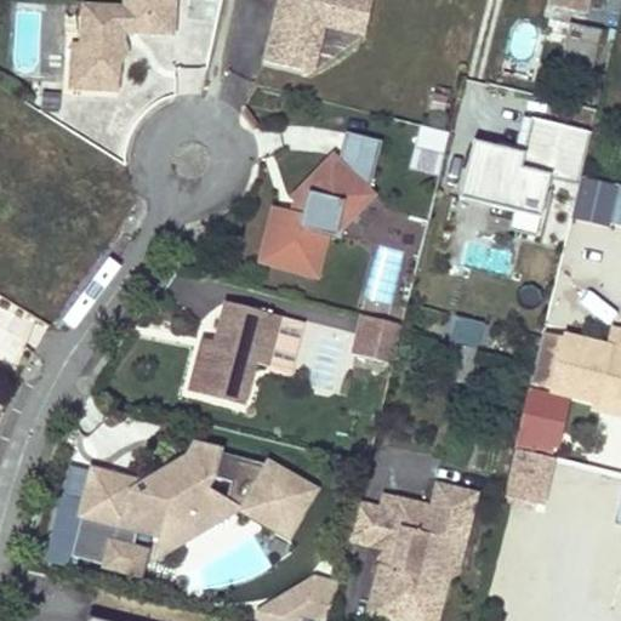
[(167,0),(118,0),(118,7),(77,5),(77,15),(73,79),(112,81),(113,62),(114,61),(115,61),(117,60),(117,58),(118,58),(119,57),(119,56),(120,55),(120,53),(120,52),(120,51),(120,50),(120,49),(120,47),(119,46),(119,45),(118,44),(118,43),(117,41),(118,30),(166,33),(167,0)]
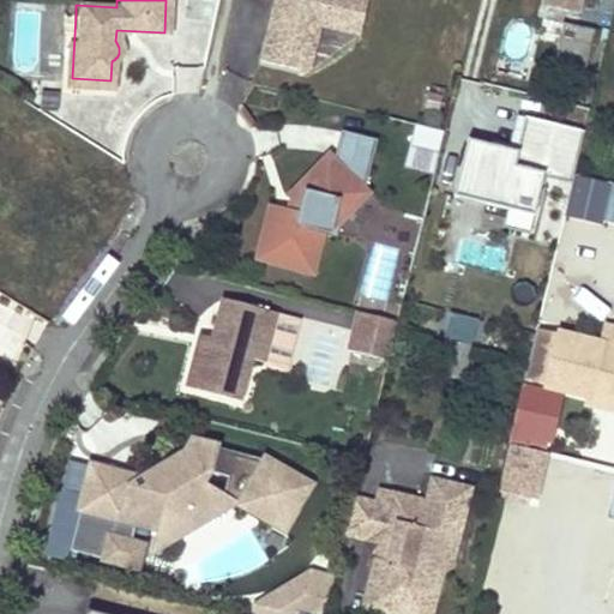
[(361,0),(270,0),(257,60),(294,68),(302,34),(312,22),(314,22),(355,31),(361,0)]
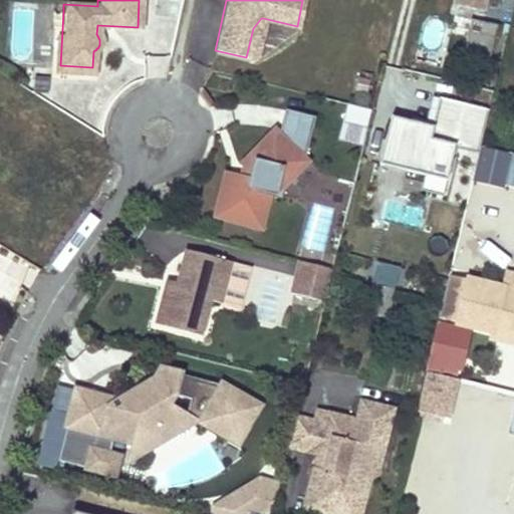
[(63,12),(50,12),(48,77),(91,80),(92,67),(60,65),(63,12)]
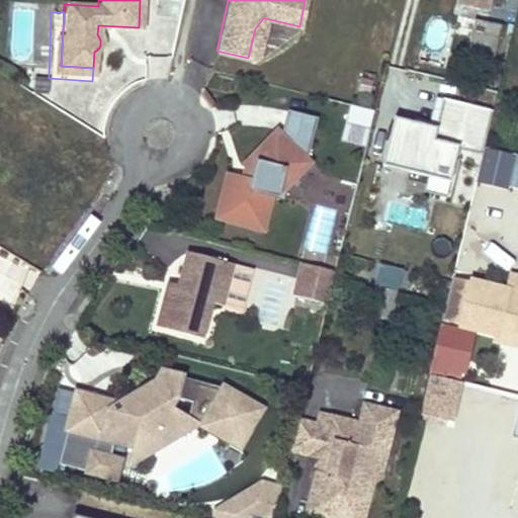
[(471,36),(469,45),(467,53),(493,58),(500,25),(458,15),(454,32),(471,36)]
